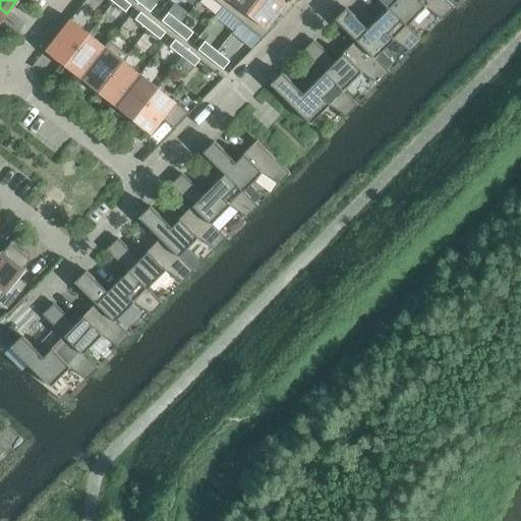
[(124,12),(130,5),(124,0),(113,0),(112,2),(124,12)]
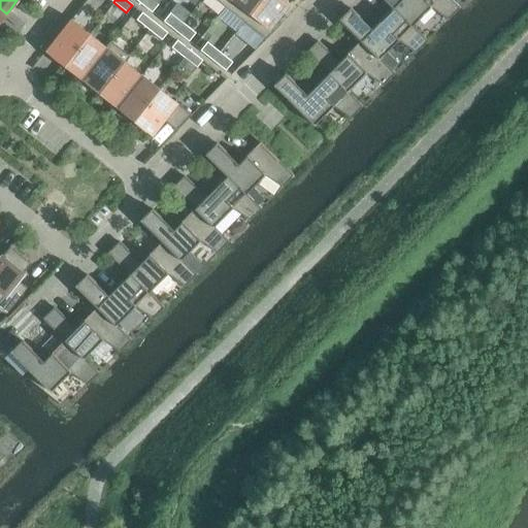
[(152,12),(158,4),(154,0),(140,0),(138,2),(152,12)]
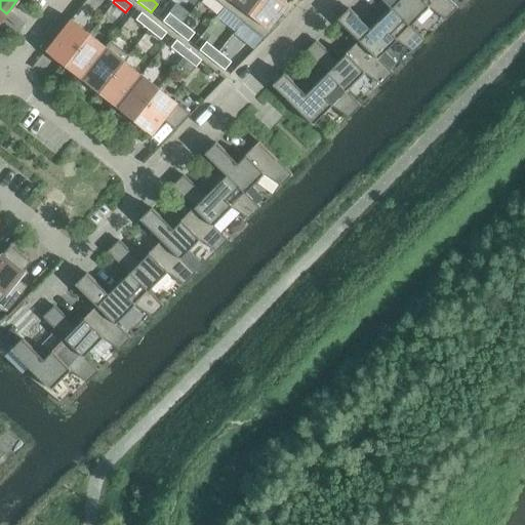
[(229,0),(224,7),(241,23),(258,0),(229,0)]
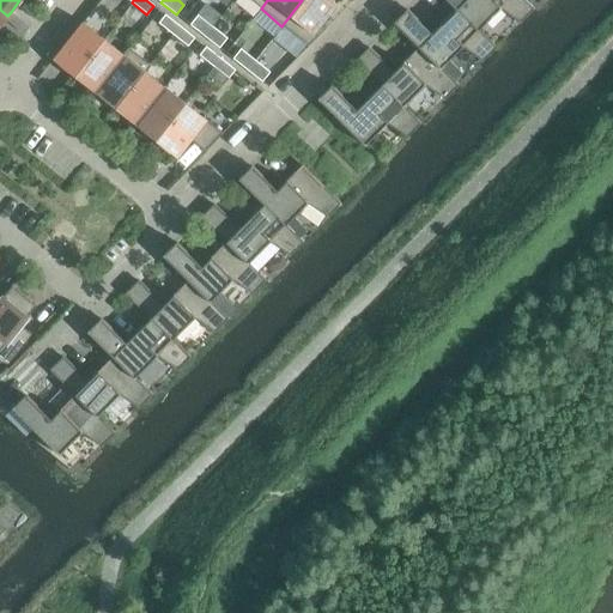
[(327,0),(302,0),(281,26),(308,46),(326,28),(320,24),(334,6),(327,0)]
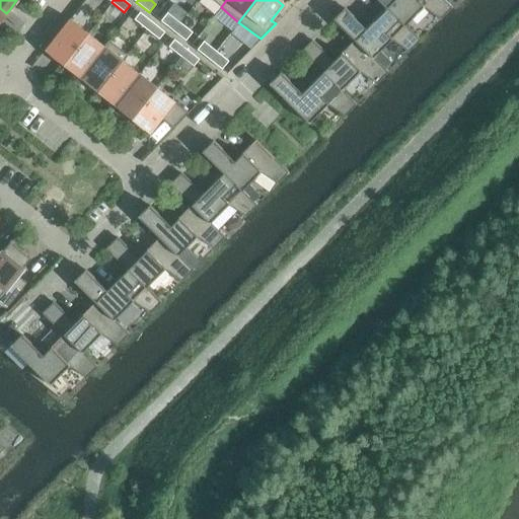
[(452,8),(448,4),(443,0),(376,0),(385,8),(385,7),(404,26),(404,25),(423,8),(440,19),(452,8)]
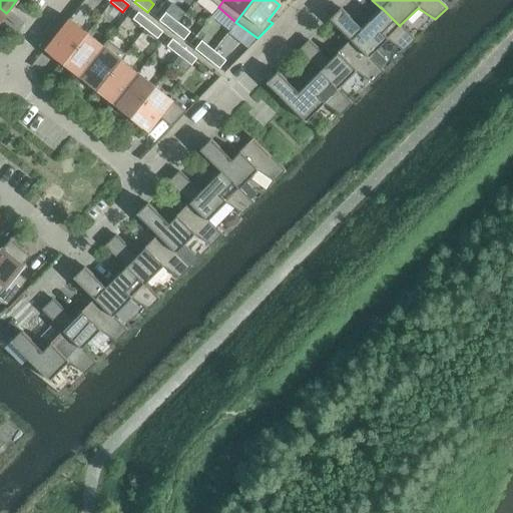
[(415,40),(411,36),(400,25),(400,26),(381,7),(381,8),(361,28),(340,7),(328,19),(349,40),(350,39),(368,58),(369,57),(386,39),(404,51),(415,40)]
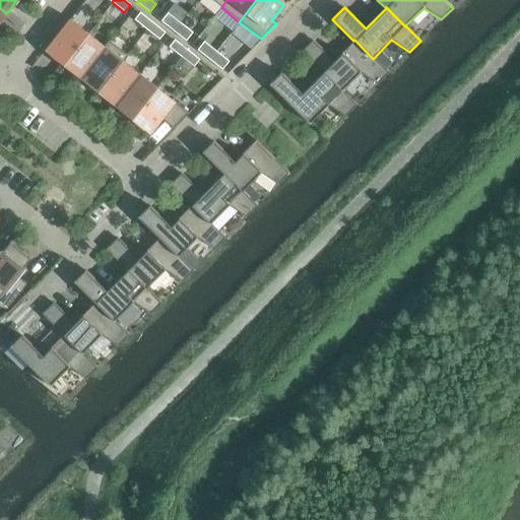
[(16,16),(9,10),(6,13),(0,8),(0,21),(4,16),(12,22),(16,16)]
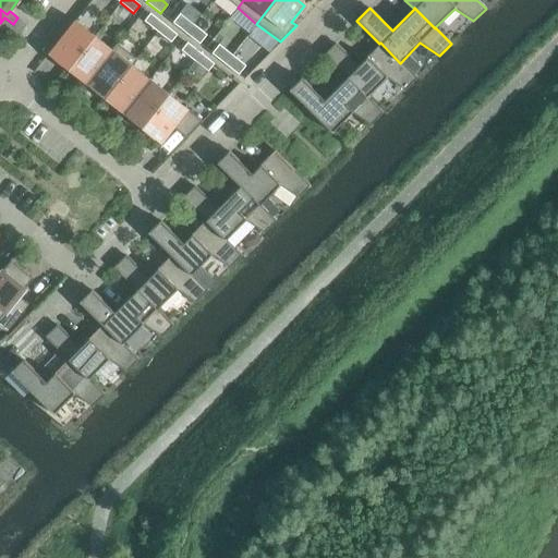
[(157,32),(164,24),(149,13),(144,21),(157,32)]
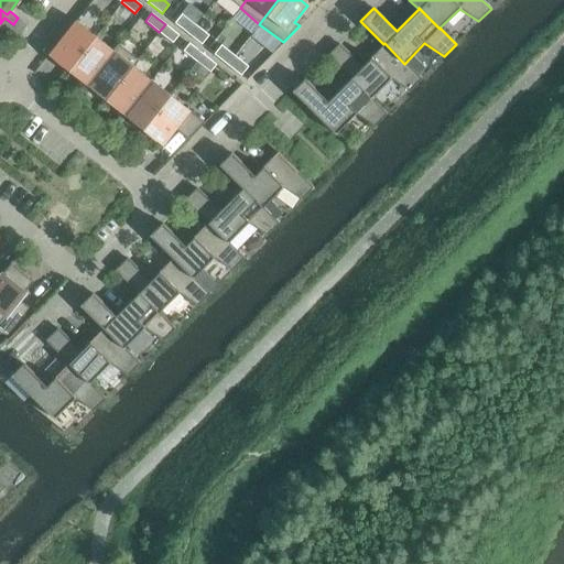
[(187,34),(195,24),(182,13),(174,23),(187,34)]
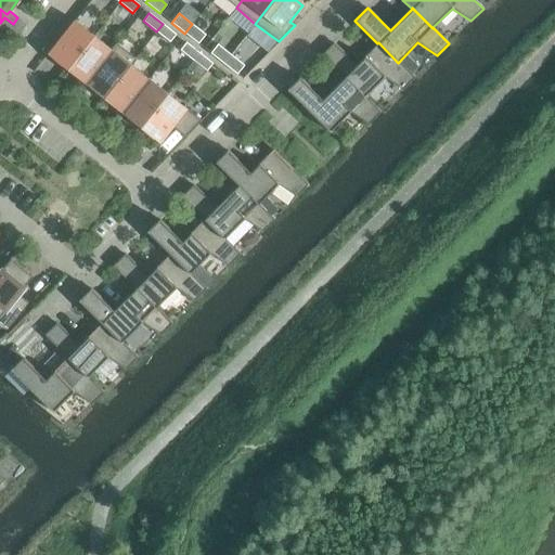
[(21,30),(26,24),(17,17),(13,24),(21,30)]
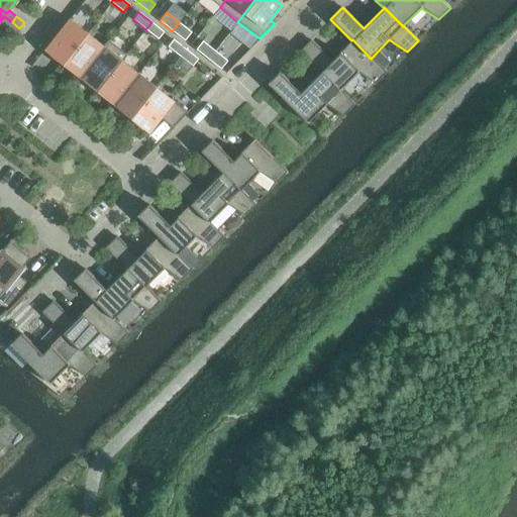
[(62,65),(87,33),(69,18),(43,50),(62,65)]
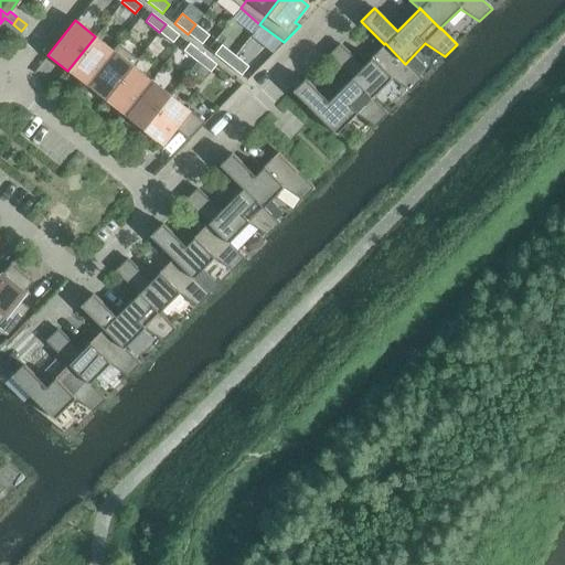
[(172,43),(179,34),(166,24),(159,32),(172,43)]
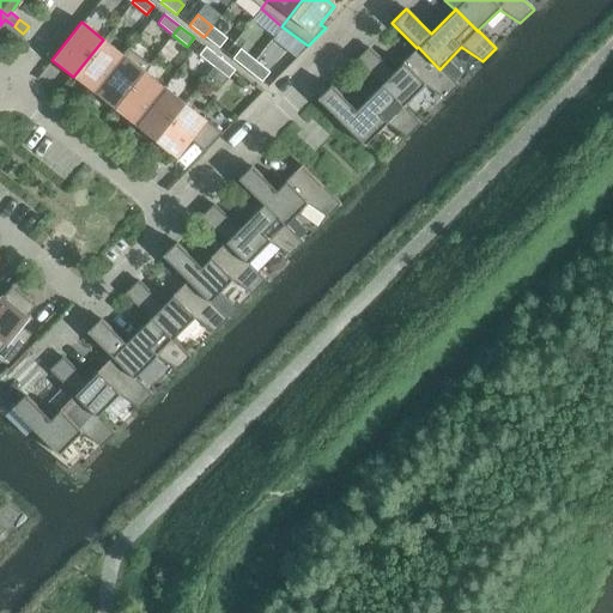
[(218,48),(226,38),(212,26),(204,37),(218,48)]
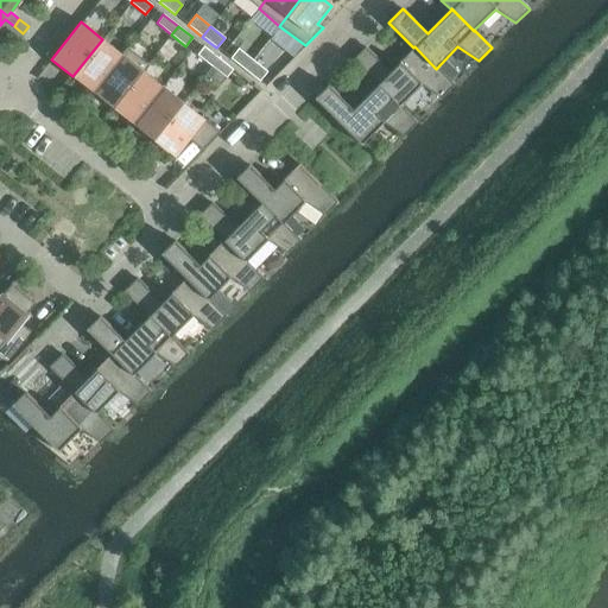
[(121,54),(102,39),(73,76),(93,92),(128,48),(126,46),(121,54)]
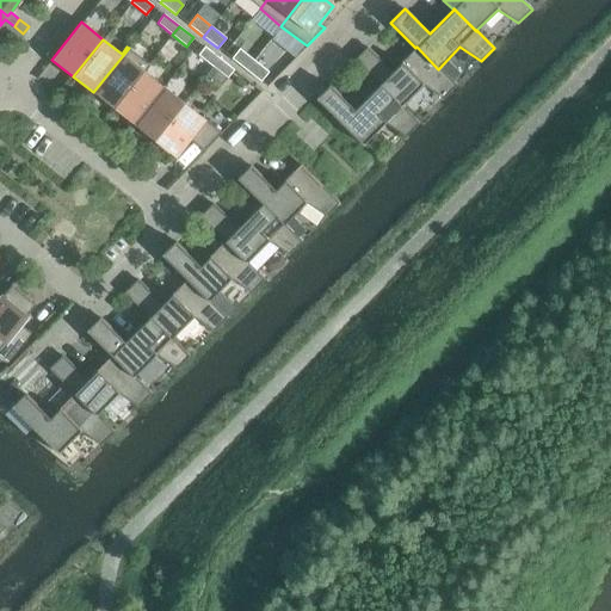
[(213,67),(220,57),(204,47),(198,55),(213,67)]
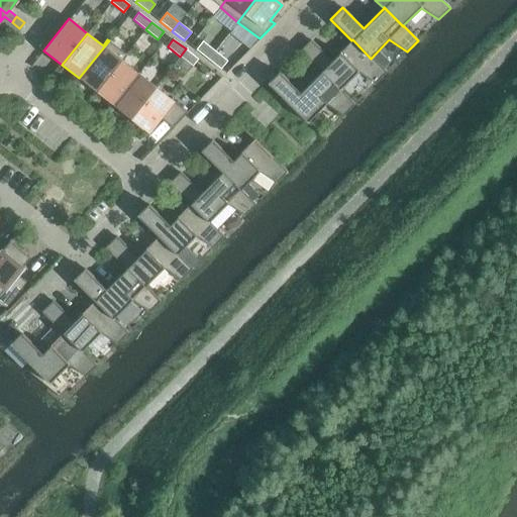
[(339,90),(357,72),(375,84),(387,72),(372,58),(371,59),(352,39),(351,40),(331,61),(310,39),(299,52),(320,73),(320,72),(339,90)]
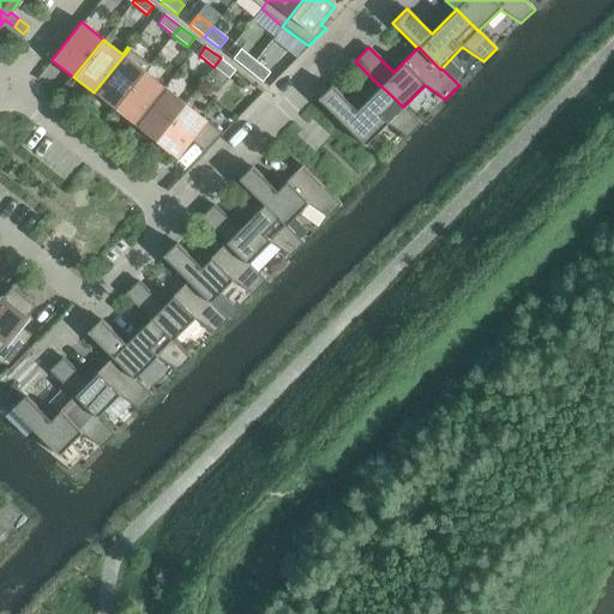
[(114,109),(149,65),(130,48),(94,92),(114,109)]
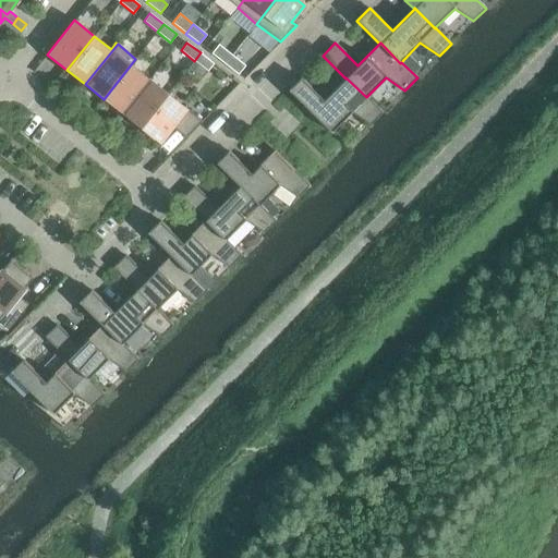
[(225,64),(232,55),(218,45),(211,53),(225,64)]
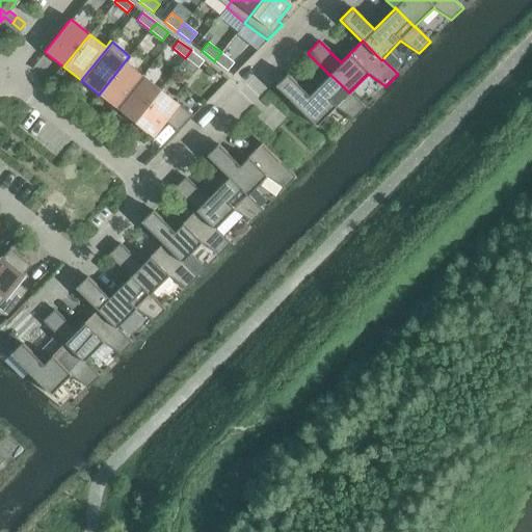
[(197,68),(204,60),(191,50),(185,58),(197,68)]
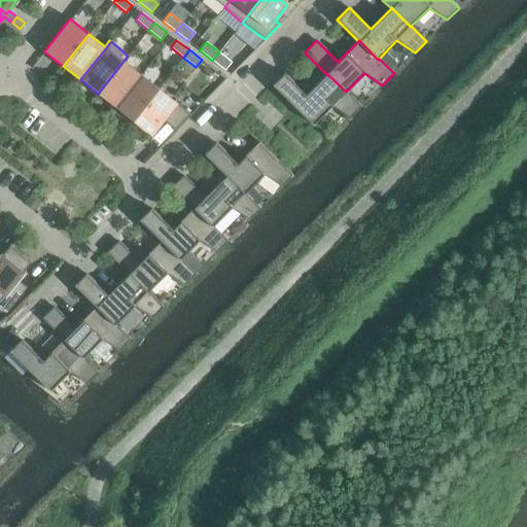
[(224,71),(232,62),(219,51),(212,61),(224,71)]
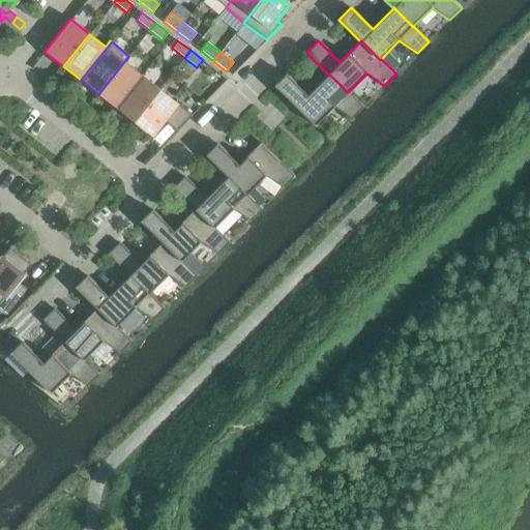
[(130,57),(128,56),(98,94),(116,108),(142,76),(125,62),(130,57)]
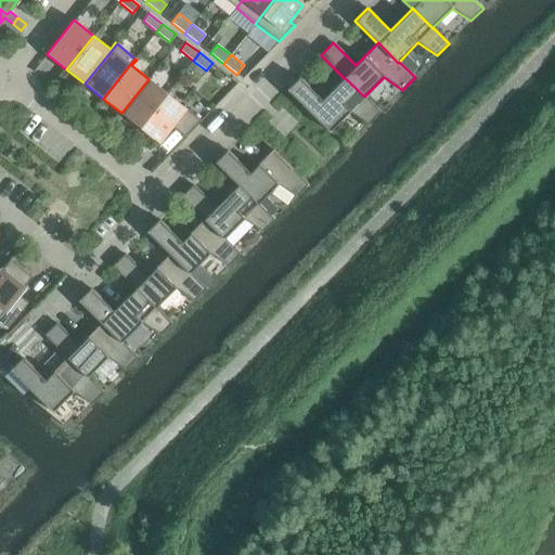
[(206,71),(193,61),(186,68),(201,79),(206,71)]
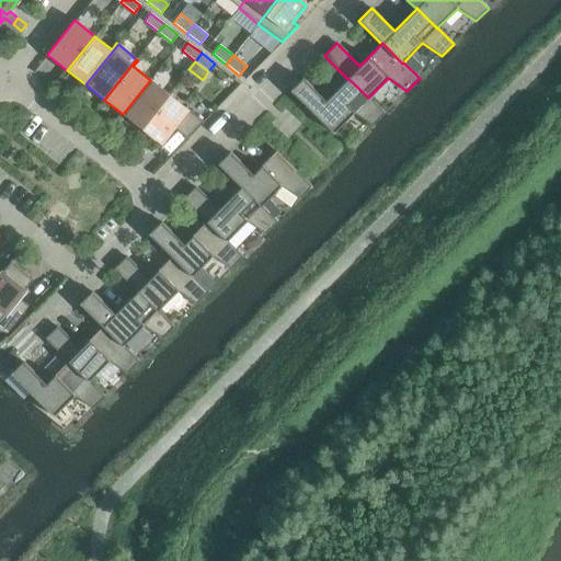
[(289,91),(311,113),(333,134),(353,113),(373,126),(385,113),(368,98),(347,78),(347,79),(325,101),(302,78),(289,91)]
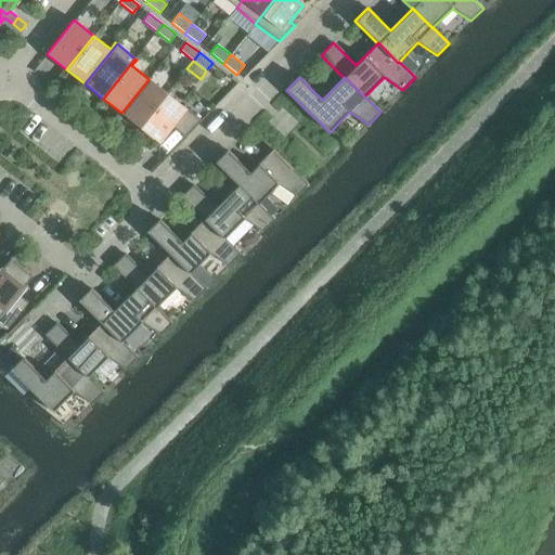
[(167,93),(149,79),(121,113),(140,128),(167,93)]
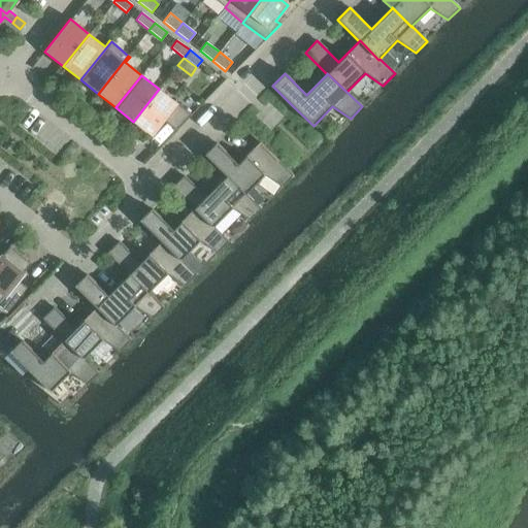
[(192,114),(191,114),(159,89),(133,122),(152,136),(164,121),(176,130),(192,114)]
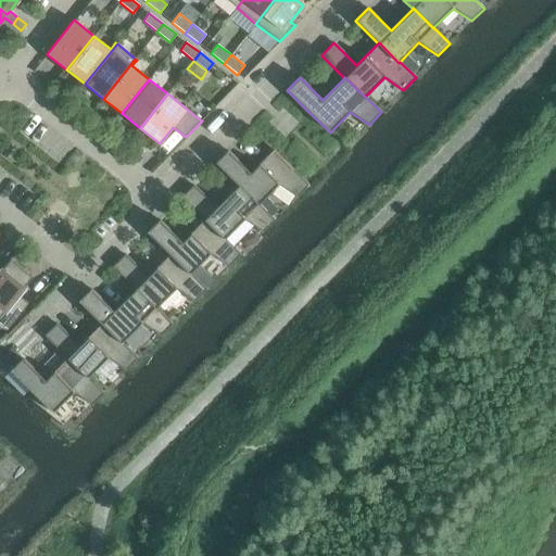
[(258,204),(260,204),(278,185),(297,198),(310,185),(274,150),(250,173),(227,150),(215,163),(238,186),(239,185),(258,204)]
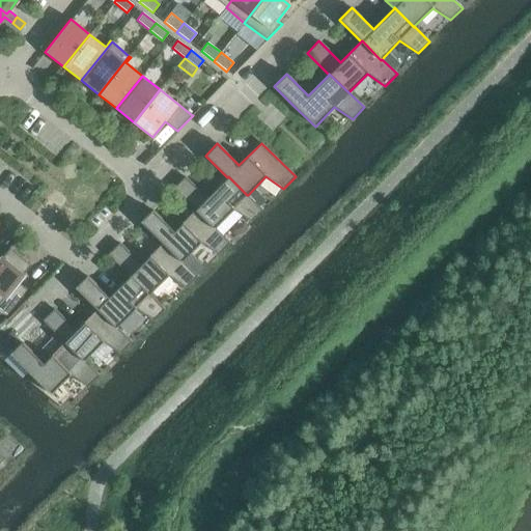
[(172,189),(195,210),(215,228),(233,210),(251,222),(262,210),(248,195),(247,195),(228,176),(227,177),(206,198),(185,176),(172,189)]
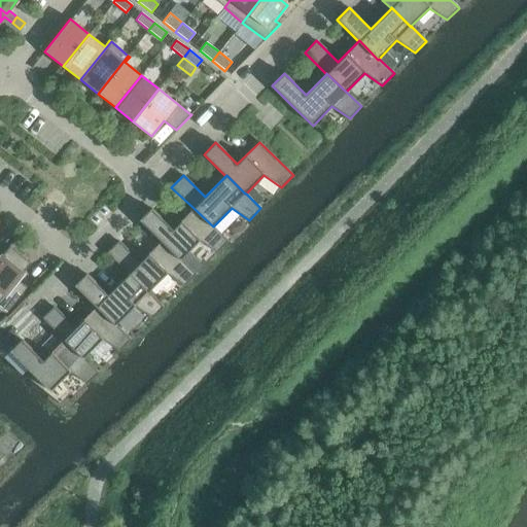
[(229,241),(224,237),(213,226),(194,208),(172,230),(150,208),(139,219),(161,241),(162,241),(180,259),(181,259),(199,241),(216,253),(229,241)]
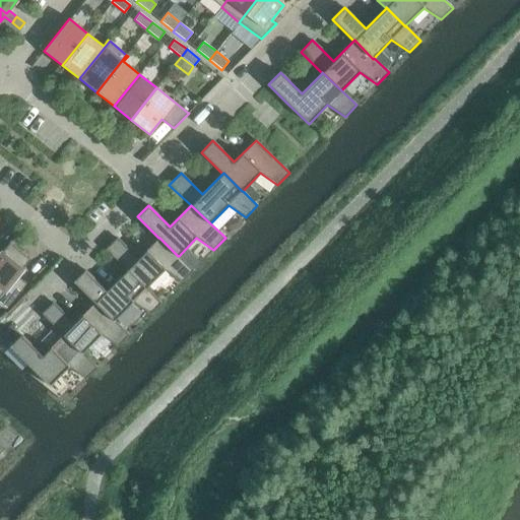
[(105,249),(127,270),(146,288),(146,287),(164,270),(182,282),(193,270),(179,256),(178,256),(159,238),(158,238),(138,259),(117,238),(105,249)]
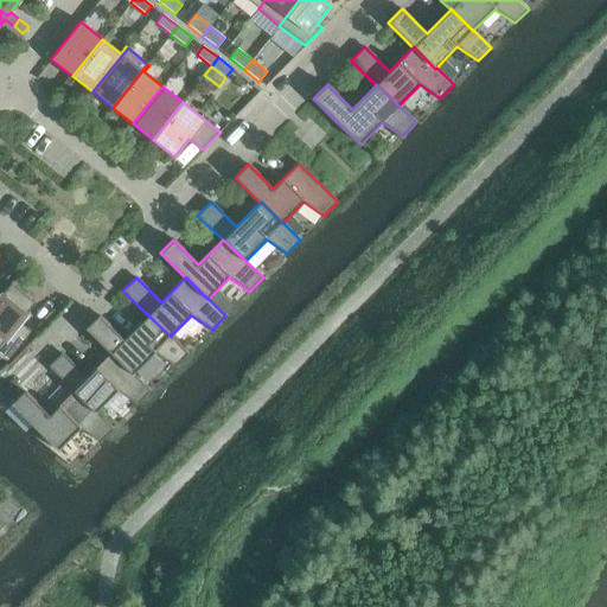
[(36,301),(11,282),(0,295),(0,355),(7,360),(31,331),(19,321),(36,301)]
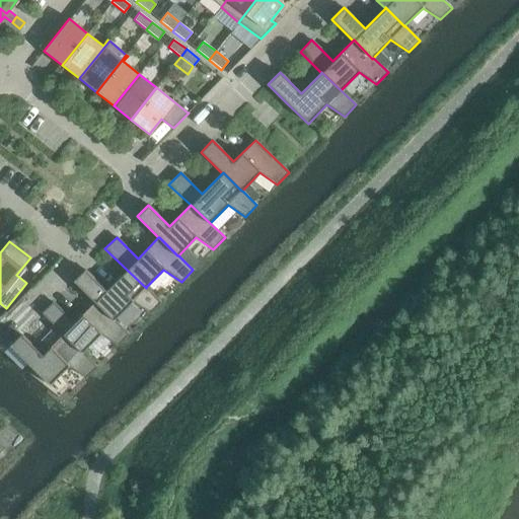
[(127,270),(105,291),(84,270),(73,281),(94,302),(95,301),(114,320),(115,319),(132,302),(149,313),(161,302),(146,287),(146,288),(127,270)]
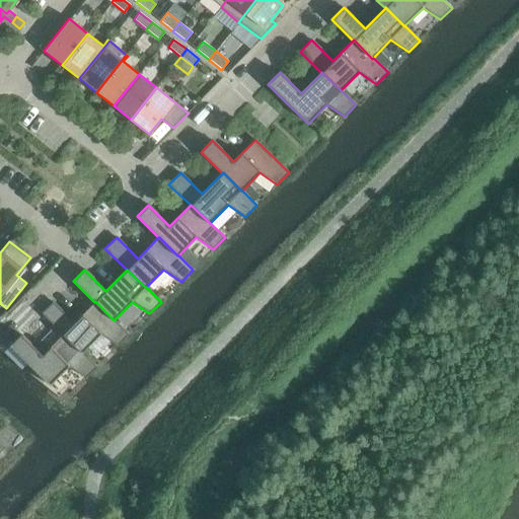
[(129,335),(115,319),(114,320),(95,301),(94,302),(74,322),(53,301),(41,313),(63,335),(63,334),(82,352),(99,335),(118,346),(129,335)]
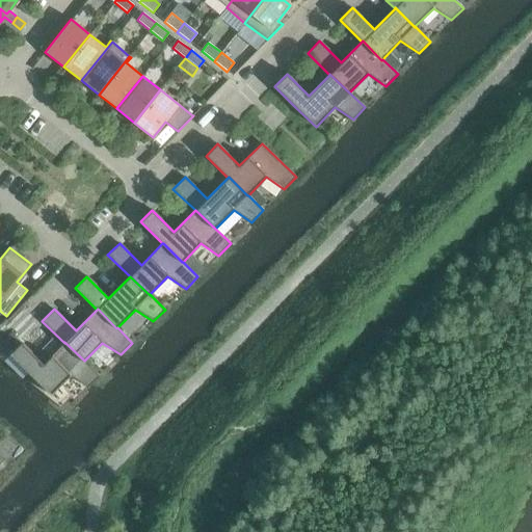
[(100,376),(84,361),(64,342),(64,343),(43,364),(21,342),(9,354),(50,395),(70,375),(87,388),(100,376)]
